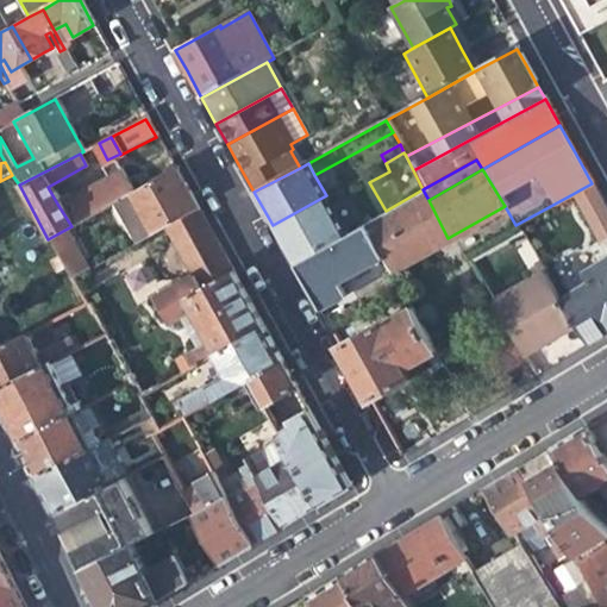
[(124,174),(121,170),(57,204),(72,226),(111,205),(129,195),(133,193),(124,174)]
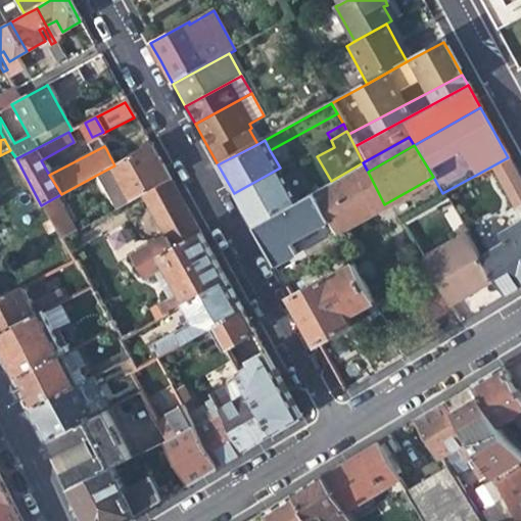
[(114,166),(110,168),(130,202),(134,200),(169,182),(160,166),(149,146),(114,166)]
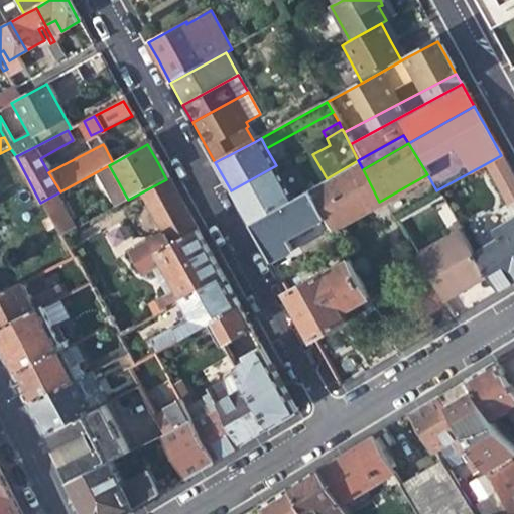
[(513,178),(509,170),(501,155),(483,165),(505,204),(513,199),(513,178)]
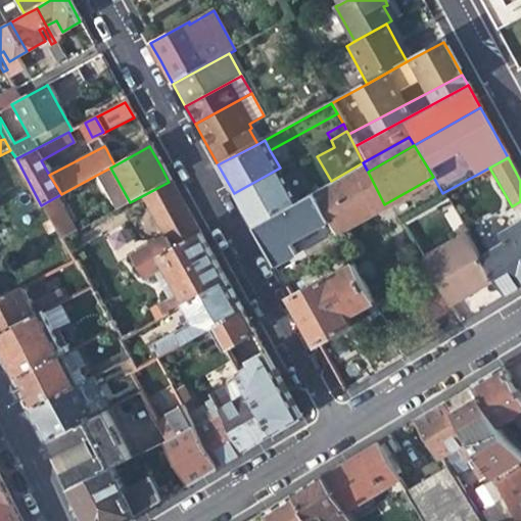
[(335,233),(384,204),(368,172),(363,162),(331,181),(313,192),(328,220),(335,233)]
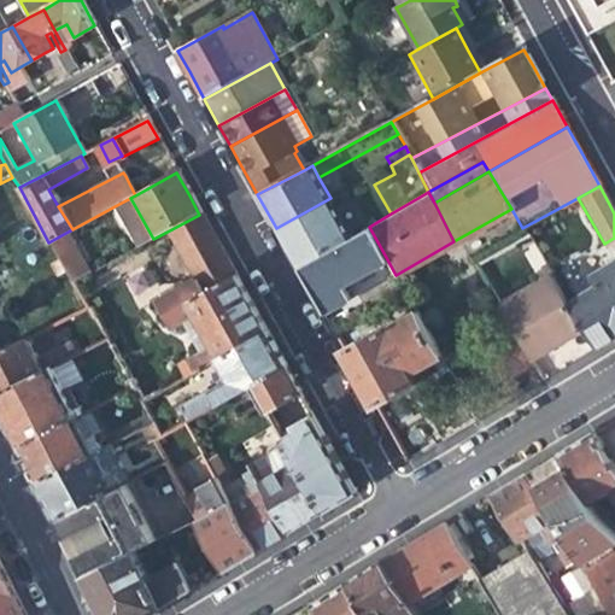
[(151,240),(153,239),(130,198),(124,201),(117,205),(112,208),(134,249),(138,246),(151,240)]
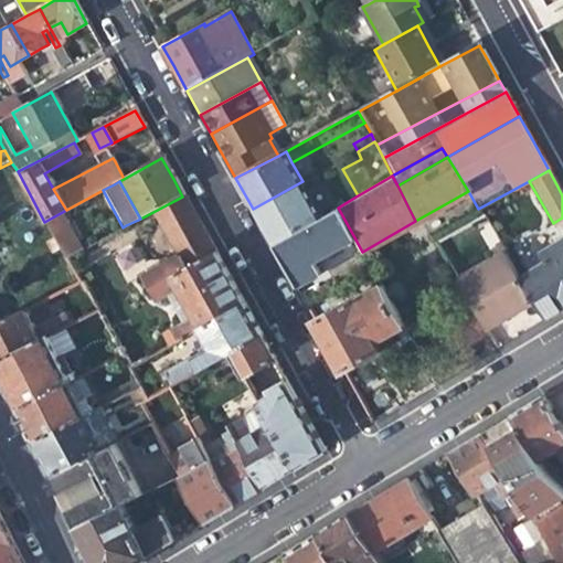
[(321,216),(303,181),(253,209),(262,226),(272,244),(321,216)]
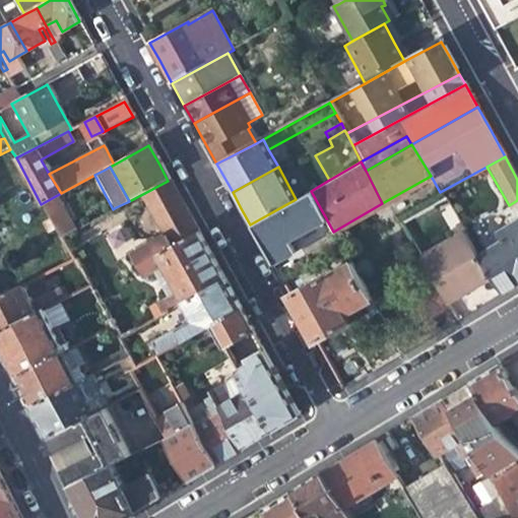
[(179,201),(168,181),(133,199),(163,252),(197,234),(179,201)]
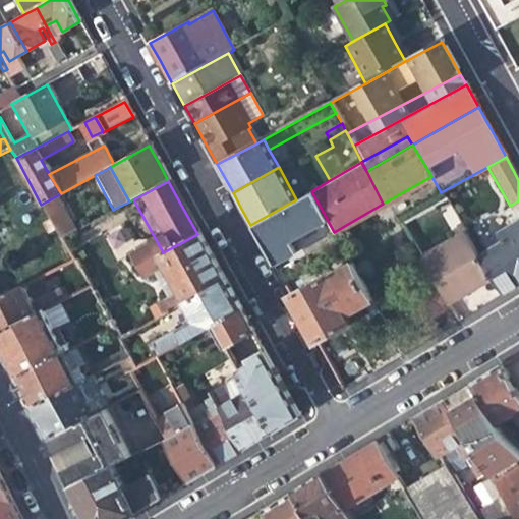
[(296,199),(250,225),(262,244),(267,253),(274,268),(294,256),(287,242),(327,219),(311,191),(296,199)]
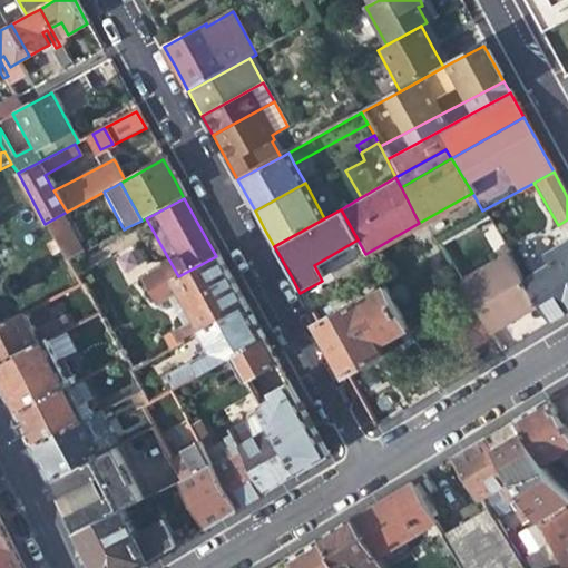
[(75,255),(55,218),(45,224),(65,261),(74,256),(75,255)]
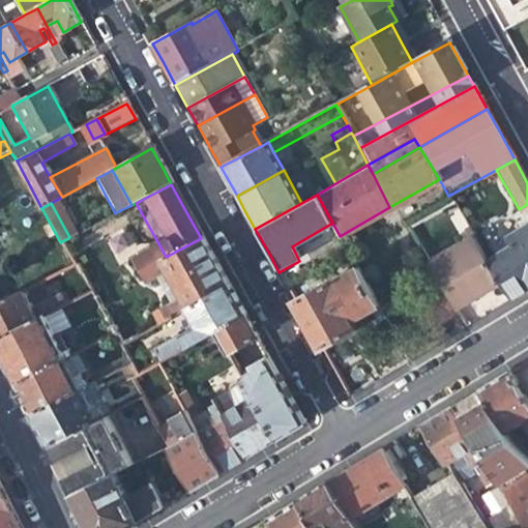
[(508,246),(487,260),(499,283),(509,299),(527,288),(527,204),(519,209),(510,213),(519,228),(503,237),(508,246)]
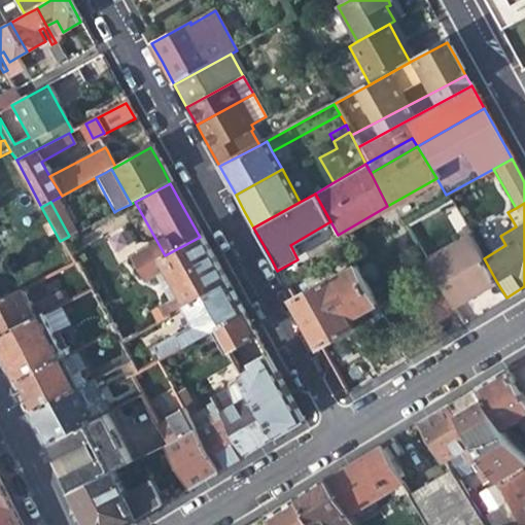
[(159,258),(129,205),(117,210),(146,265),(159,258)]
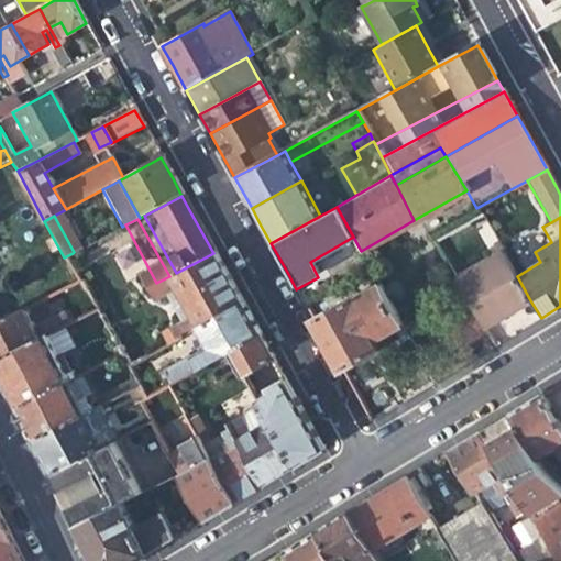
[(133,295),(147,287),(156,283),(125,224),(122,227),(92,242),(103,263),(90,270),(101,289),(114,284),(119,293),(130,287),(133,295)]
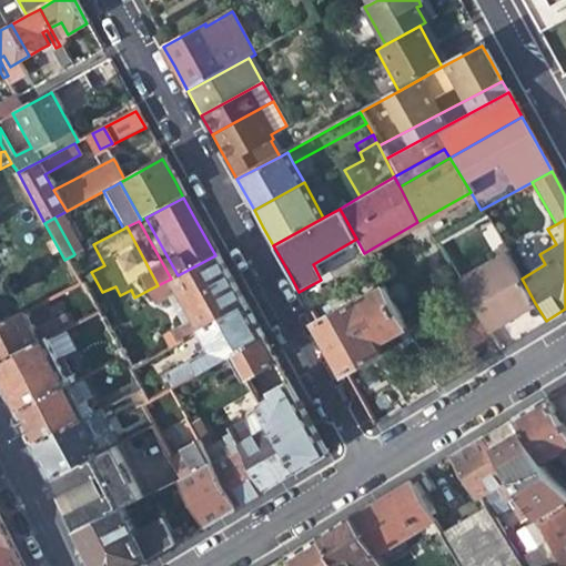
[(79,263),(73,255),(64,260),(69,269),(79,263)]
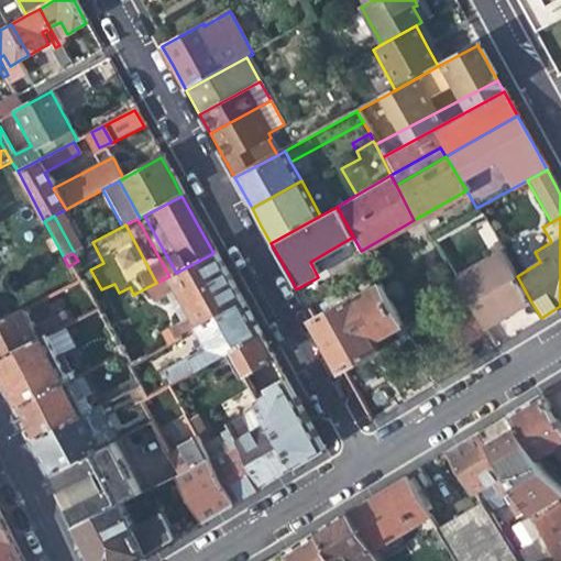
[(166,344),(191,331),(242,305),(226,275),(213,253),(176,273),(169,276),(156,283),(147,287),(153,299),(175,288),(190,317),(161,332),(166,344)]
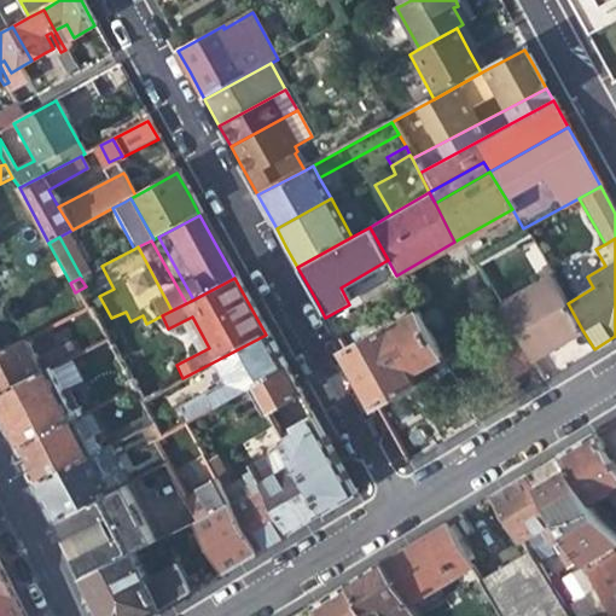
[(524,349),(530,360),(558,344),(582,330),(568,303),(552,278),(499,308),(524,349)]
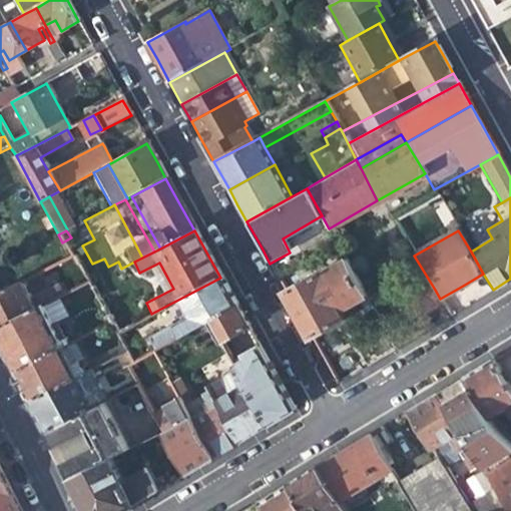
[(100,280),(92,264),(82,245),(68,253),(73,265),(75,264),(88,286),(100,280)]
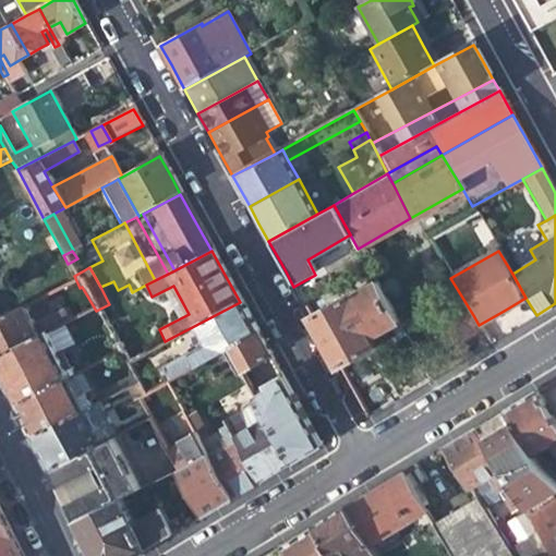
[(376,282),(339,303),(328,309),(312,319),(329,351),(340,371),(374,350),(370,342),(399,325),(376,282)]
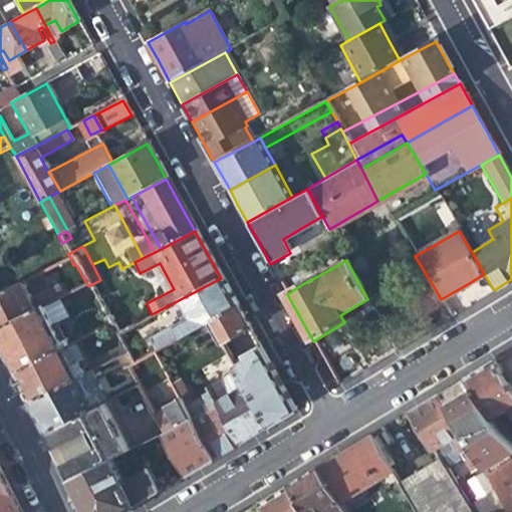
[(299,276),(302,284),(312,279),(308,271),(299,276)]
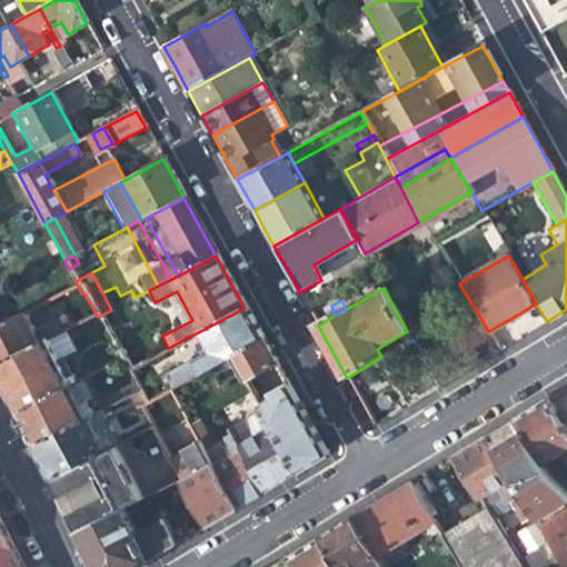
[(37,307),(21,315),(31,332),(46,325),(37,307)]
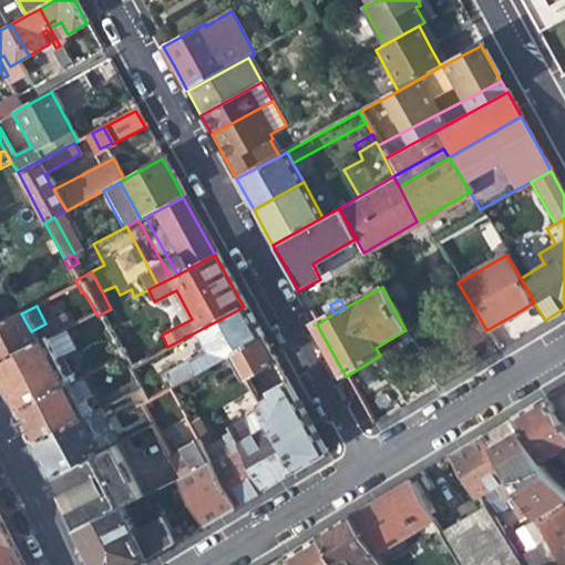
[(175,381),(199,369),(213,362),(229,353),(260,338),(250,319),(244,307),(193,334),(196,339),(201,336),(207,349),(168,369),(175,381)]
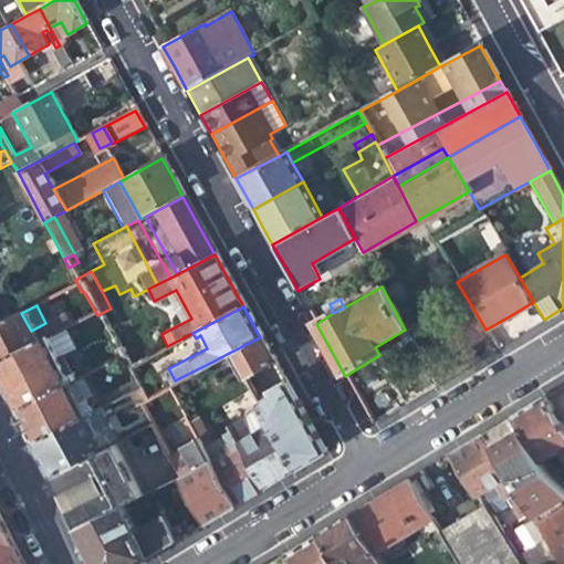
[(60,315),(45,323),(31,331),(21,313),(6,322),(0,324),(0,359),(45,336),(63,327),(65,325),(60,315)]
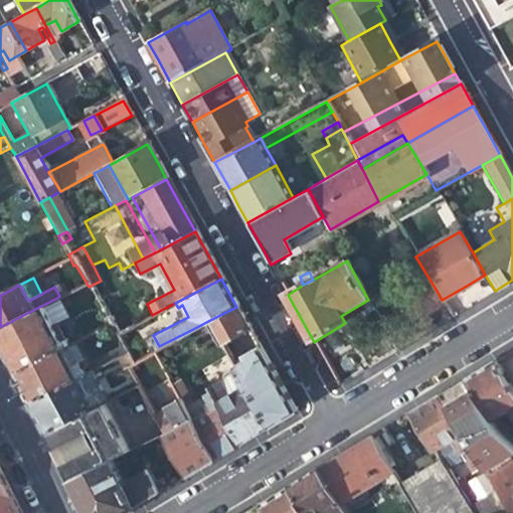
[(437,291),(410,306),(420,323),(446,307),(442,300),(437,291)]
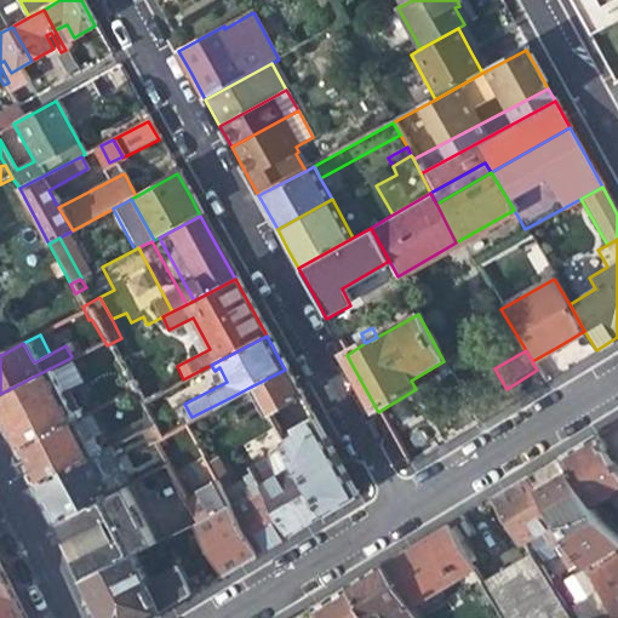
[(81,381),(69,359),(50,368),(62,392),(81,381)]
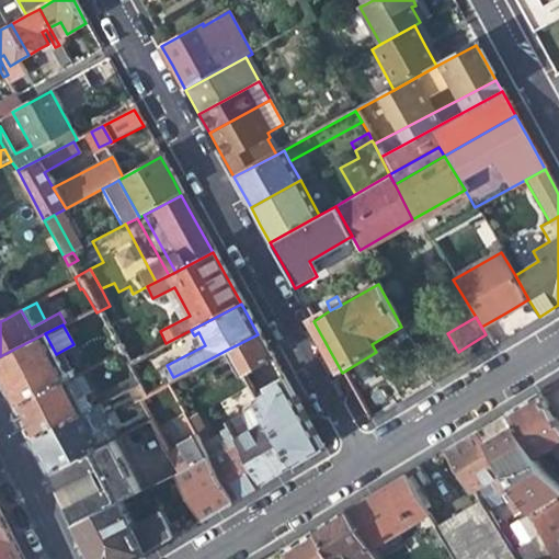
[(66,373),(56,354),(45,333),(0,356),(0,372),(3,378),(16,406),(68,378),(75,375),(71,369),(66,373)]
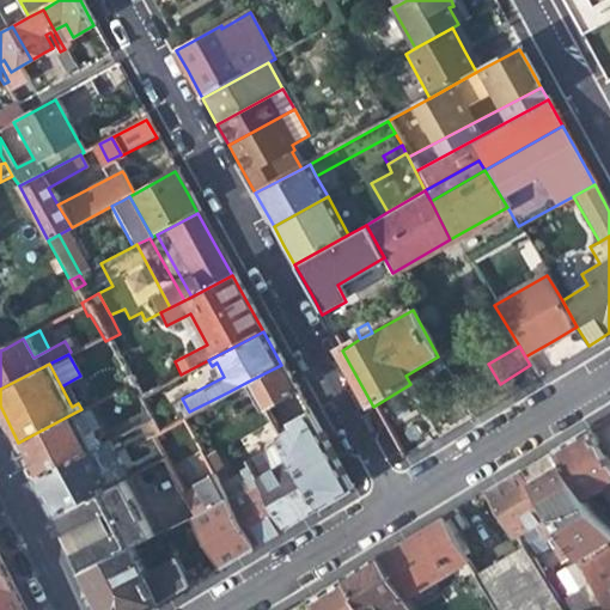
[(285,371),(281,365),(248,382),(262,407),(296,390),(285,371)]
